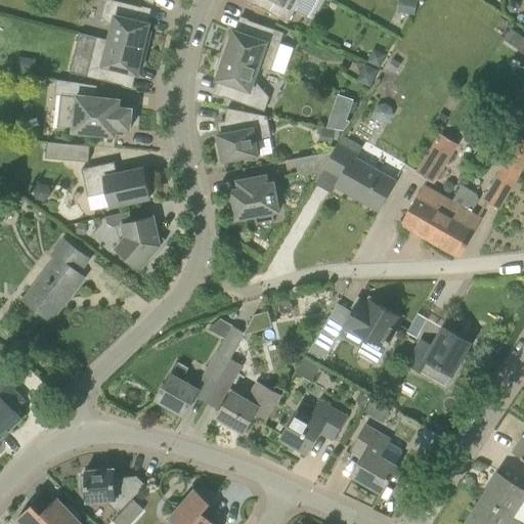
[(147,50),(151,33),(147,32),(149,24),(140,22),(143,7),(112,0),(105,0),(101,16),(113,28),(108,40),(147,50)]
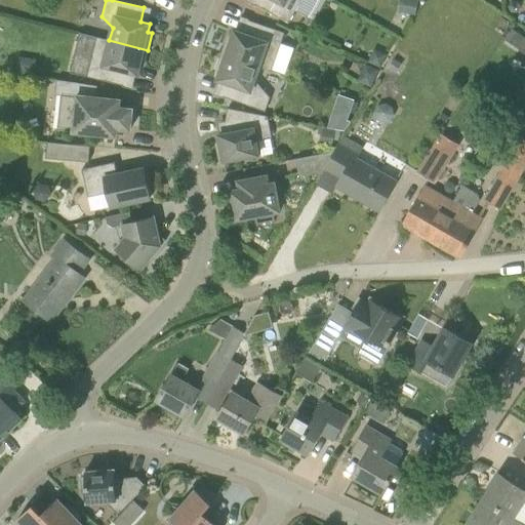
[(258,0),(256,5),(289,24),(301,0),(258,0)]
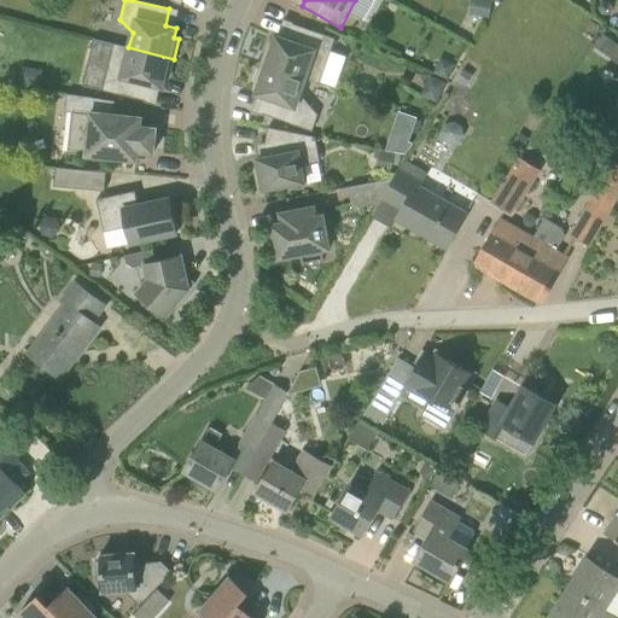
[(471,0),(468,15),(490,18),(493,0),(471,0)]
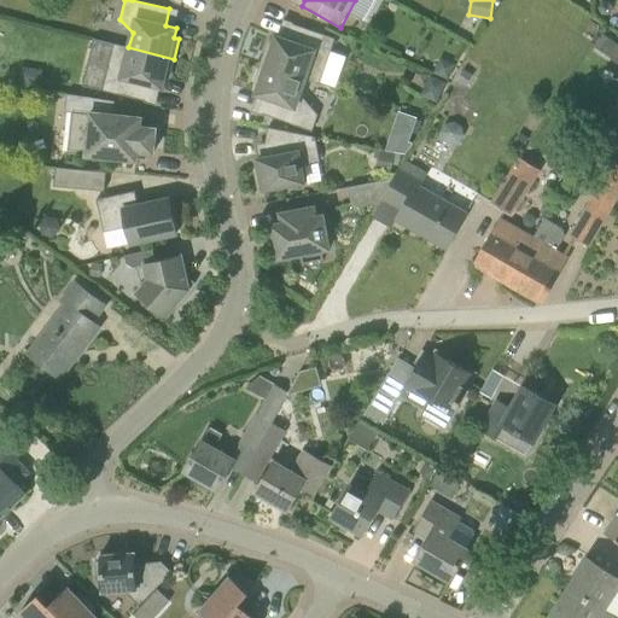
[(610,3),(602,3),(599,9),(602,15),(610,15),(613,9),(610,3)]
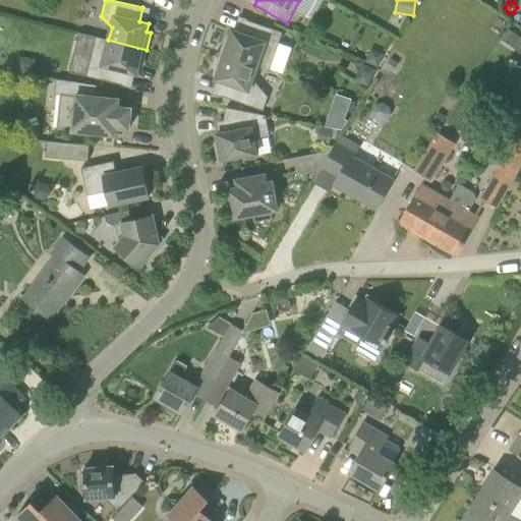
[(230,39),(227,37),(221,53),(257,66),(270,71),(283,33),(247,20),(242,34),(233,31),(230,39)]
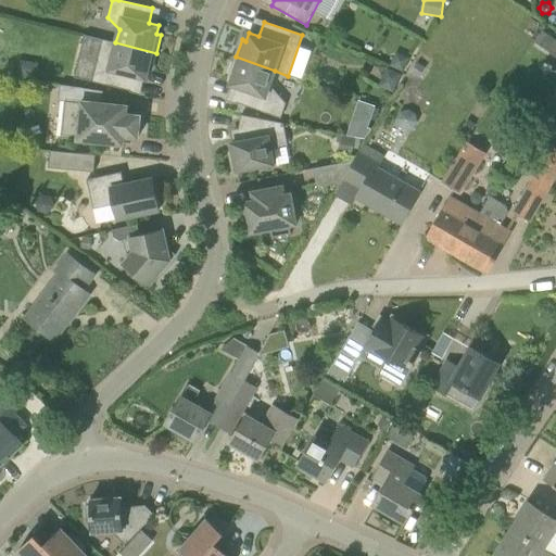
[(535,42),(555,57),(555,39),(543,32),(535,42)]
